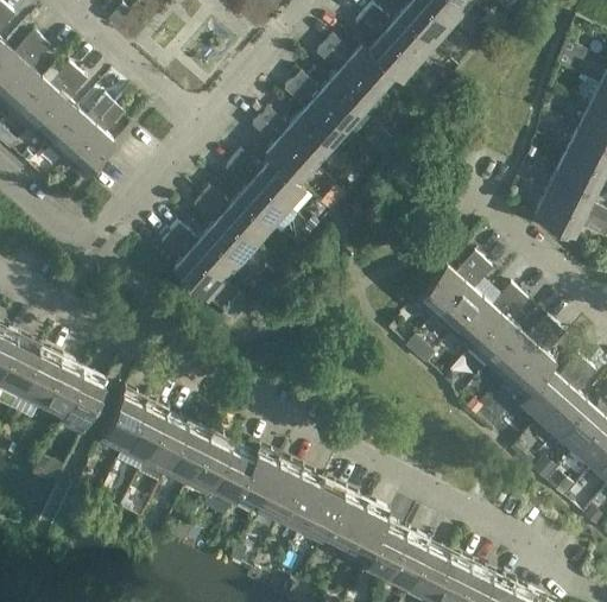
[(450,26),(421,0),(403,0),(410,5),(402,14),(435,44),(450,26)]
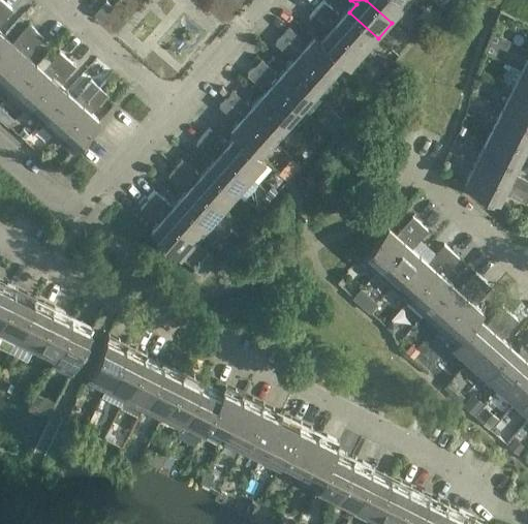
[(406,7),(398,0),(366,0),(392,23),(406,7)]
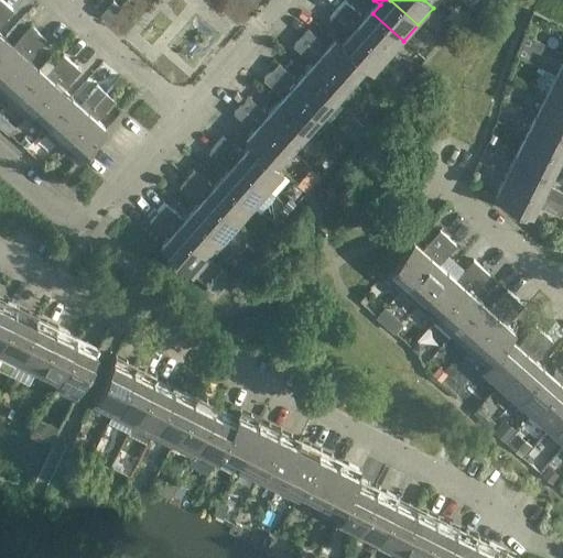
[(114,4),(101,19),(108,25),(109,25),(121,11),(114,4)]
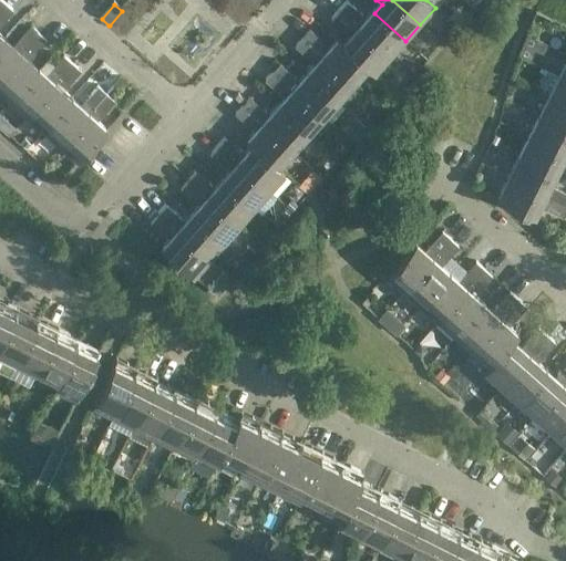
[(405,41),(374,13),(367,22),(348,4),(339,13),(390,59),(405,41)]
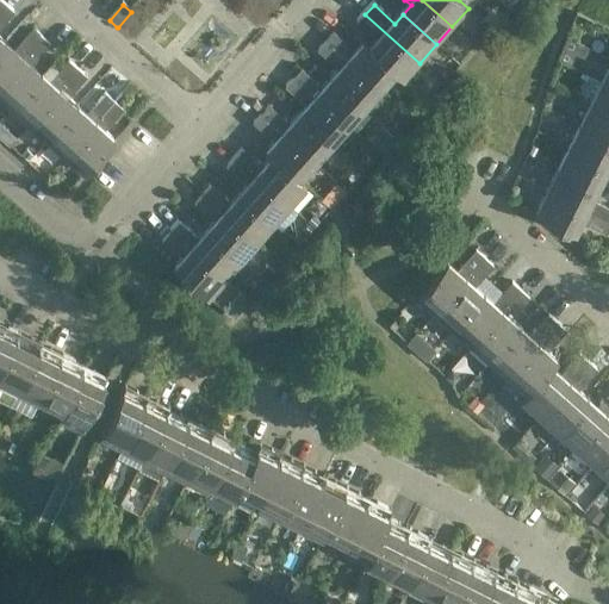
[(7,8),(0,16),(0,53),(7,45),(0,38),(0,35),(17,16),(7,8)]
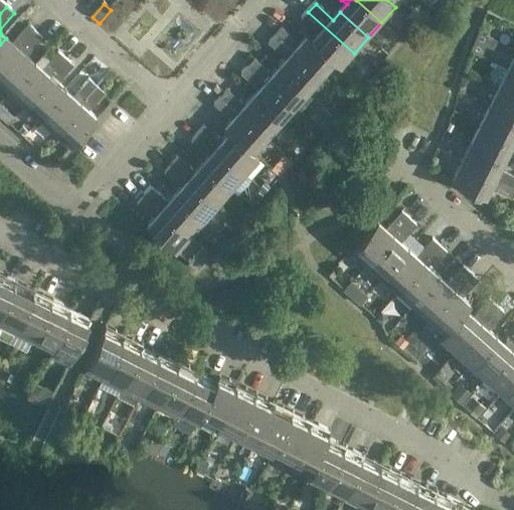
[(354,53),(308,12),(302,19),(319,35),(313,42),(308,39),(336,64),(336,63),(341,67),(354,53)]
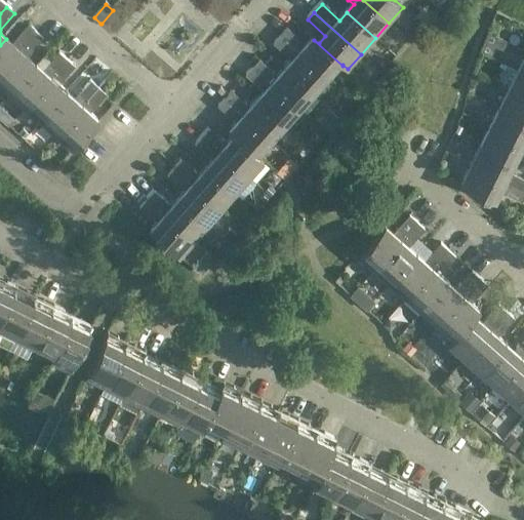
[(6,39),(0,45),(0,77),(38,35),(30,27),(13,45),(6,39)]
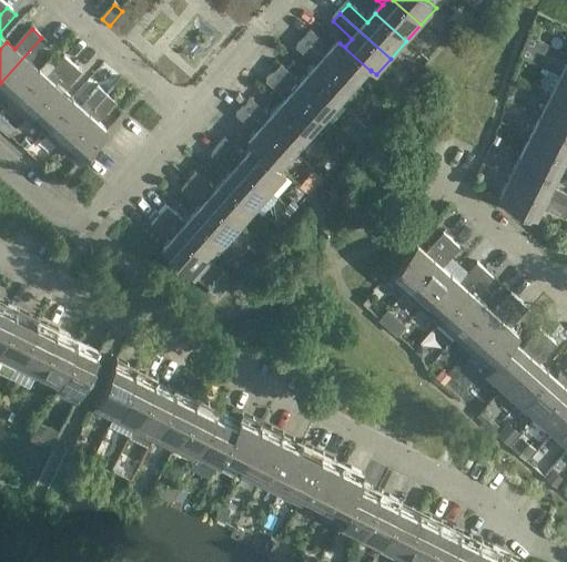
[(371,71),(340,43),(332,51),(313,33),(305,42),(355,88),(371,71)]
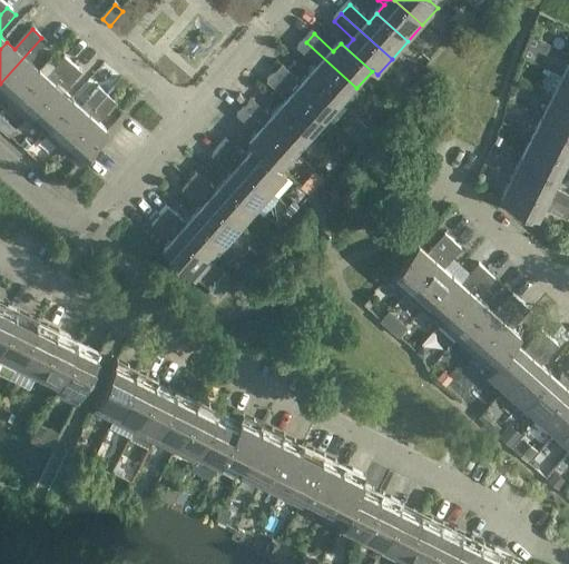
[(41,38),(0,83),(0,94),(12,105),(40,72),(31,65),(49,45),(41,38)]
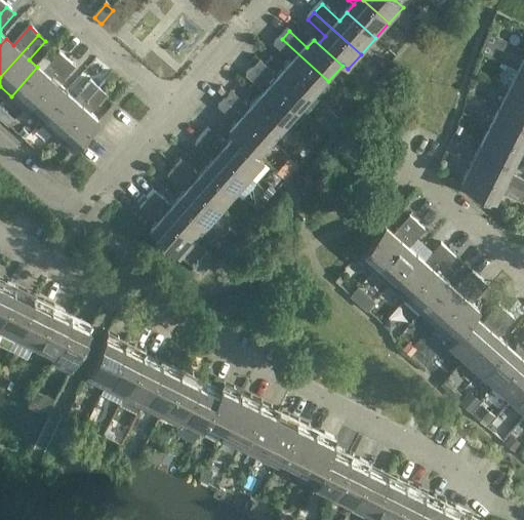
[(328,81),(282,39),(275,47),(293,63),(286,71),(314,96),(328,81)]
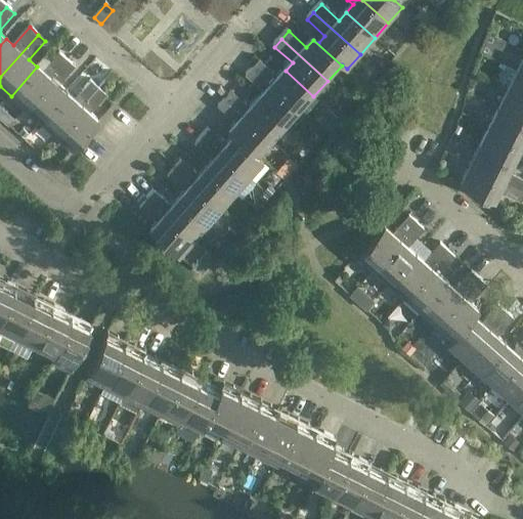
[(37,67),(11,96),(27,110),(70,62),(61,55),(45,74),(37,67)]
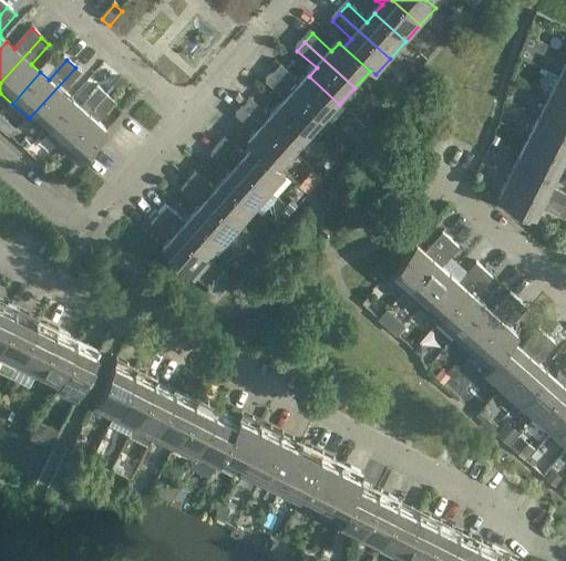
[(75,68),(29,118),(45,134),(74,102),(65,94),(83,75),(75,68)]
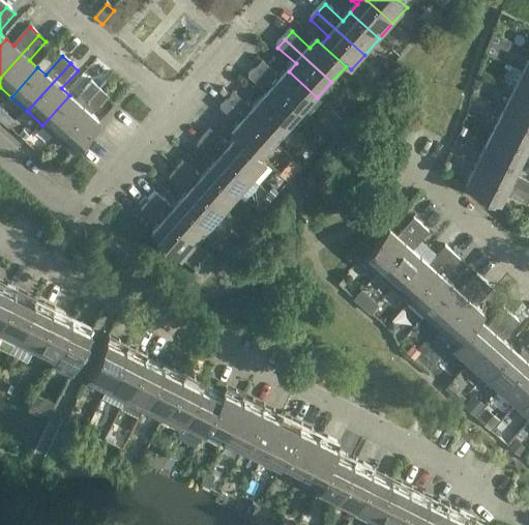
[(317,97),(289,71),(282,80),(263,63),(256,71),(303,113),(317,97)]
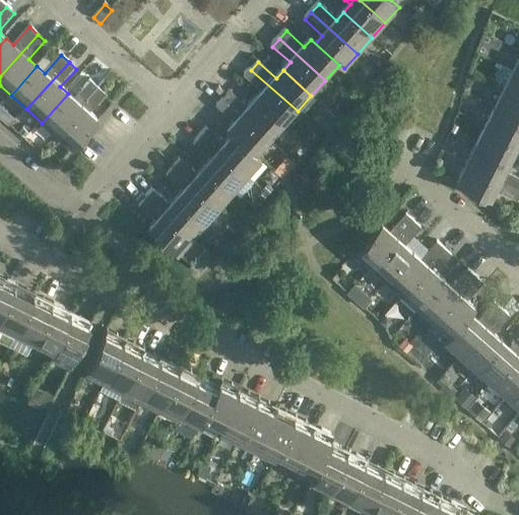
[(298,111),(251,70),(245,77),(263,93),(256,102),(283,127),(298,111)]
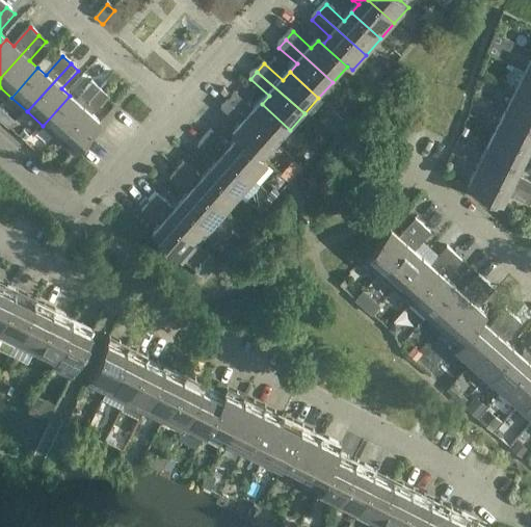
[(530,78),(525,75),(515,94),(530,101),(530,78)]
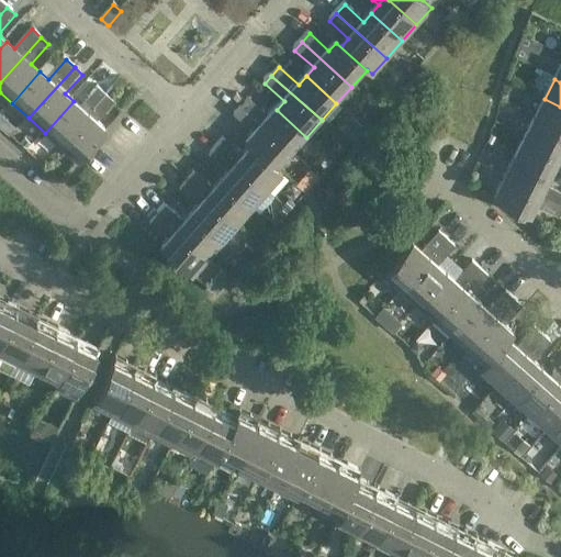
[(389,89),(395,96),(402,87),(395,81),(389,89)]
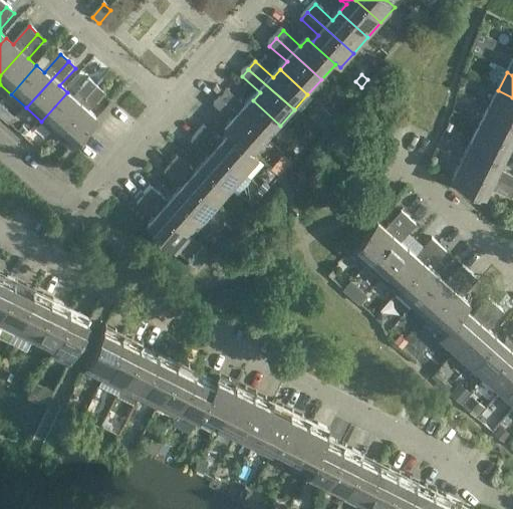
[(67,92),(41,121),(57,136),(98,88),(90,81),(74,99),(67,92)]
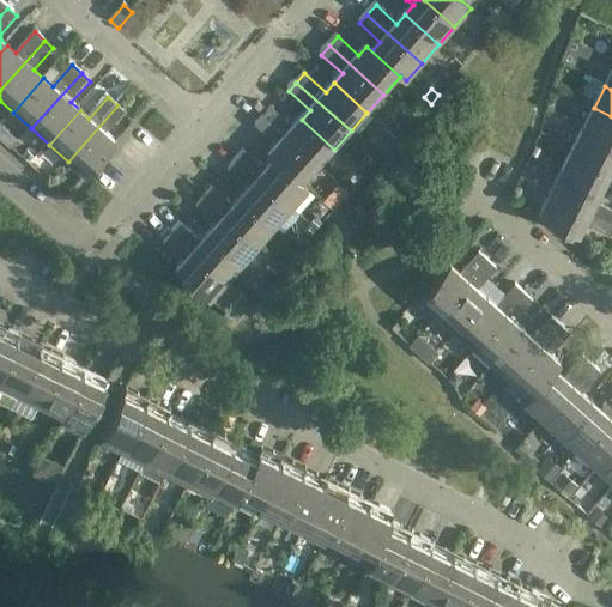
[(117,105),(68,162),(86,178),(117,144),(107,134),(126,114),(117,105)]
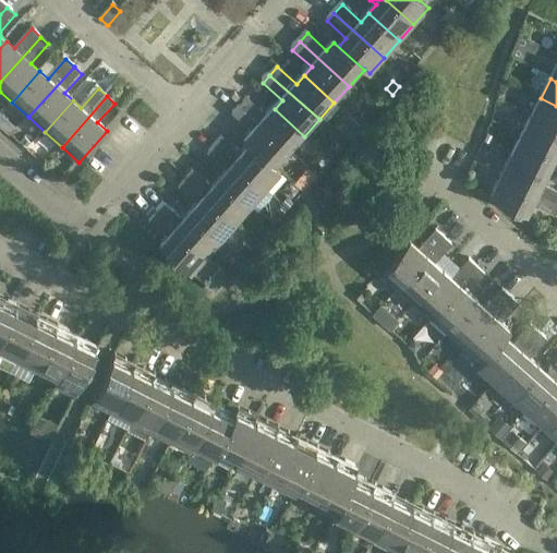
[(556,106),(541,98),(531,118),(556,131),(556,106)]
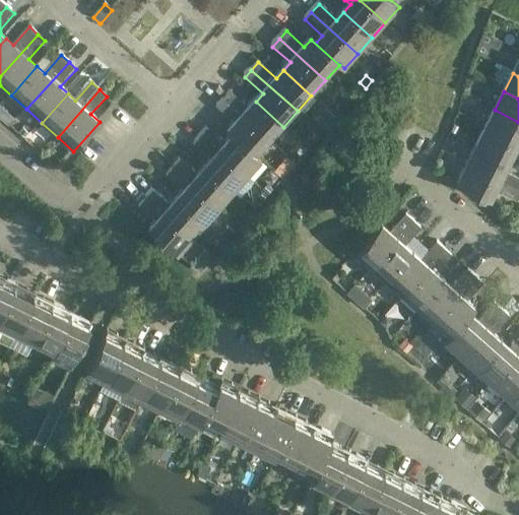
[(283,127),(256,102),(249,110),(231,93),(223,101),(270,142),(283,127)]
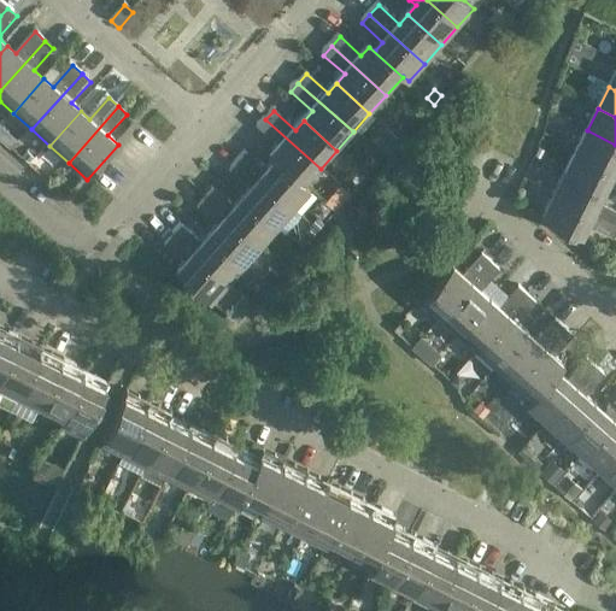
[(321,169),(265,119),(257,129),(279,148),(270,158),(276,163),(304,187),(321,169)]
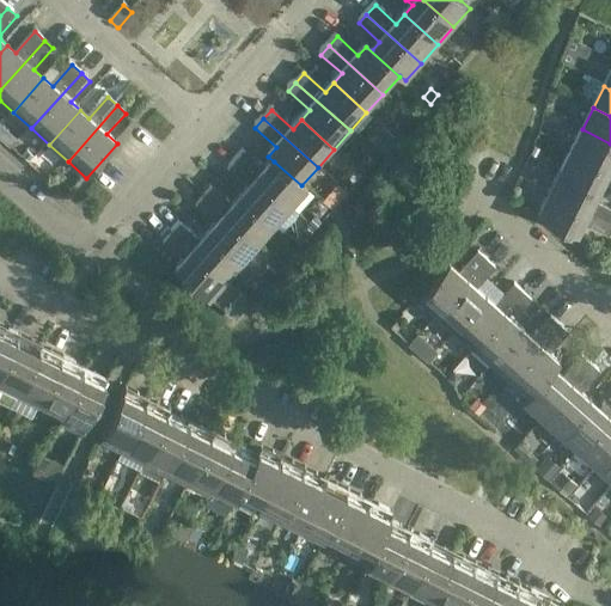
[(610,144),(582,129),(570,152),(610,171),(610,144)]
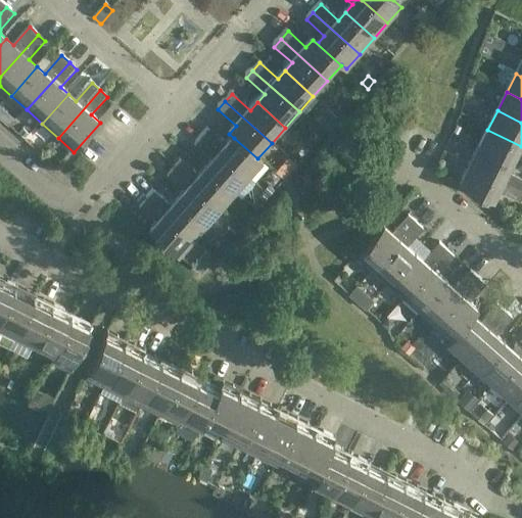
[(263,163),(257,158),(234,138),(227,145),(209,129),(202,137),(249,179),(263,163)]
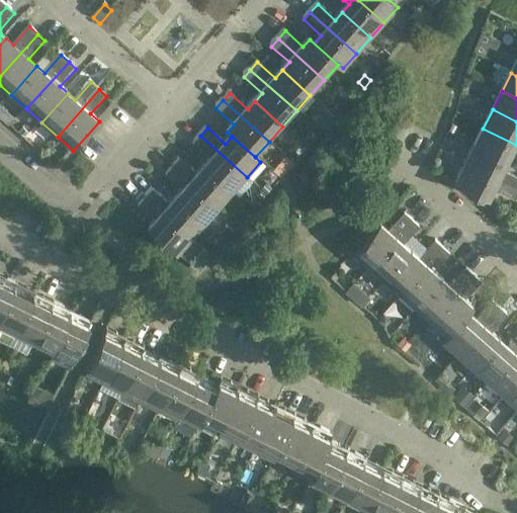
[(516,145),(483,129),(474,147),(508,164),(513,154),(516,155),(516,145)]
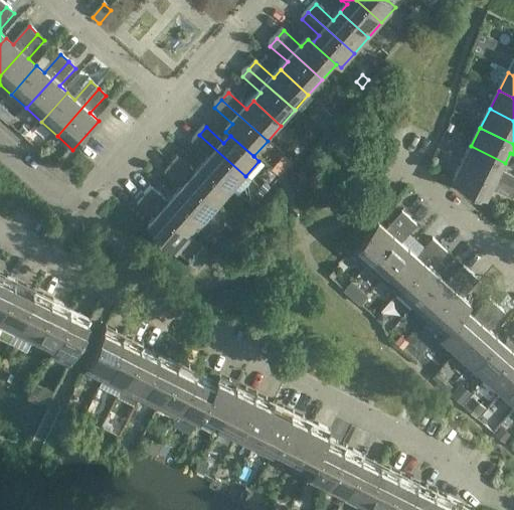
[(245,176),(199,135),(192,143),(210,158),(203,166),(231,191),(245,176)]
